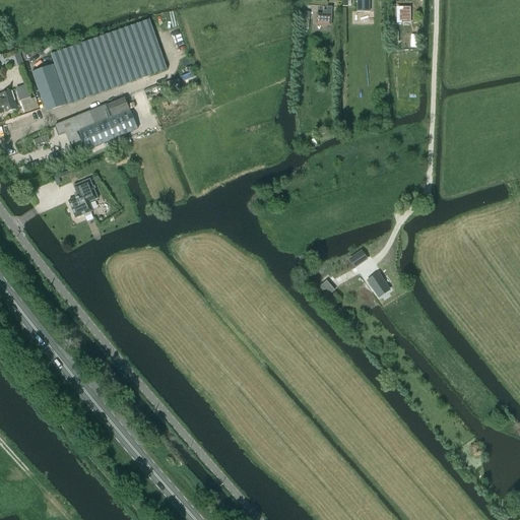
[(356,0),(356,11),(370,11),(369,0),(356,0)]
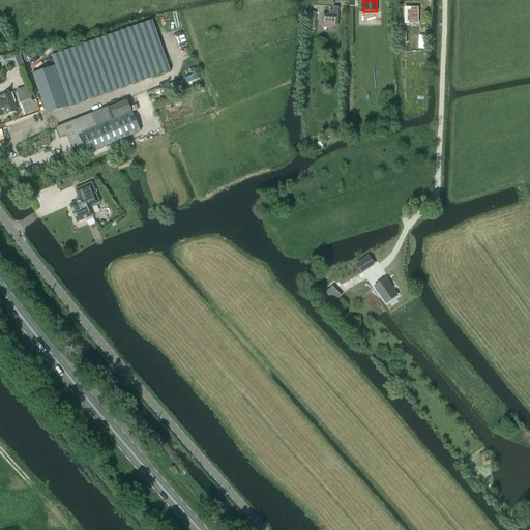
[(417,24),(417,7),(405,7),(405,24),(417,24)]
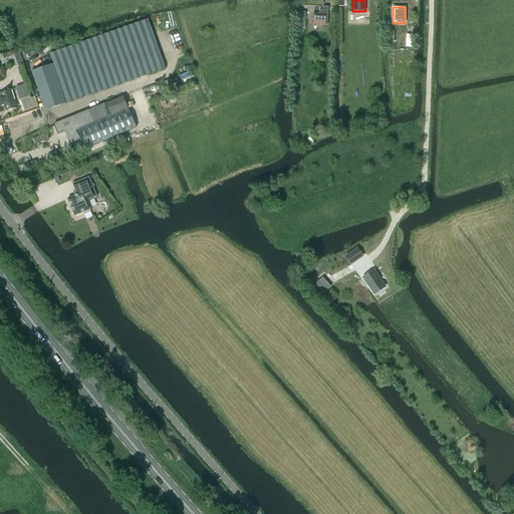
[(327,14),(318,13),(312,12),(311,23),(327,25),(327,14)]
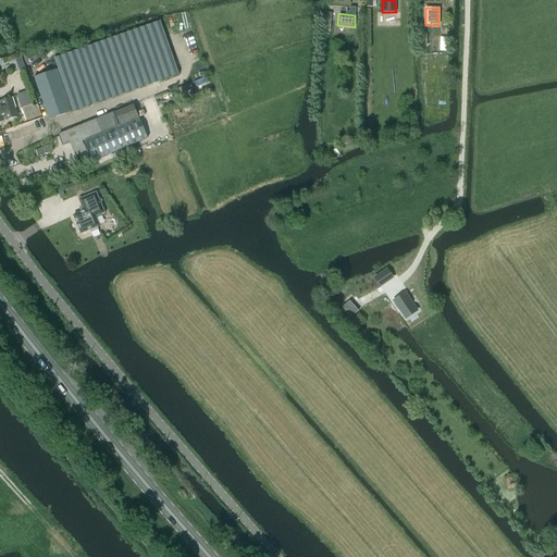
[(59,70),(50,73),(35,78),(49,120),(113,98),(153,85),(180,76),(160,21),(98,44),(83,49),(54,58),(59,70)]
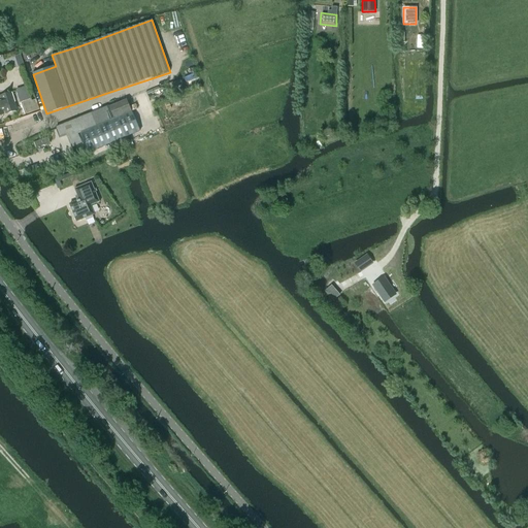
[(0,116),(18,110),(11,93),(0,96),(0,116)]
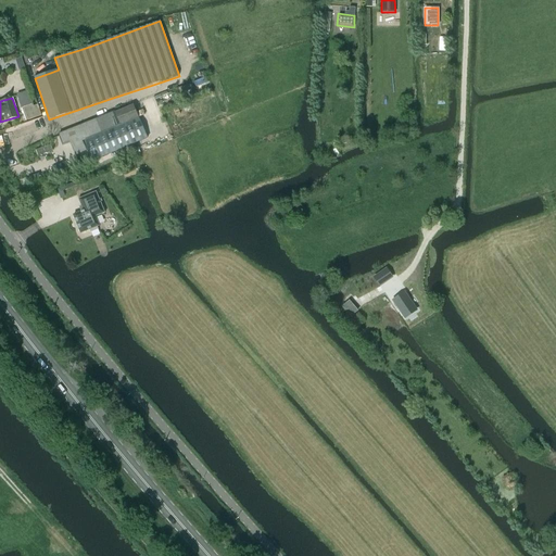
[(22,109),(26,121),(41,116),(38,104),(34,106),(33,104),(22,109)]
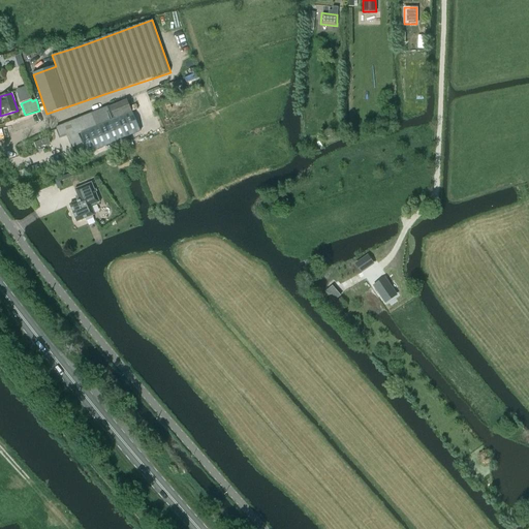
[(75,156),(86,152),(131,133),(124,116),(132,113),(127,100),(110,107),(110,106),(56,128),(60,138),(66,135),(75,156)]
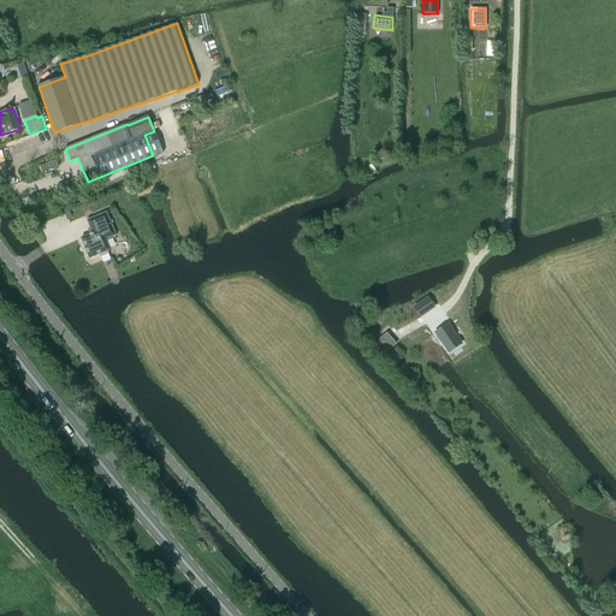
[(59,163),(42,170),(45,176),(61,169),(59,163)]
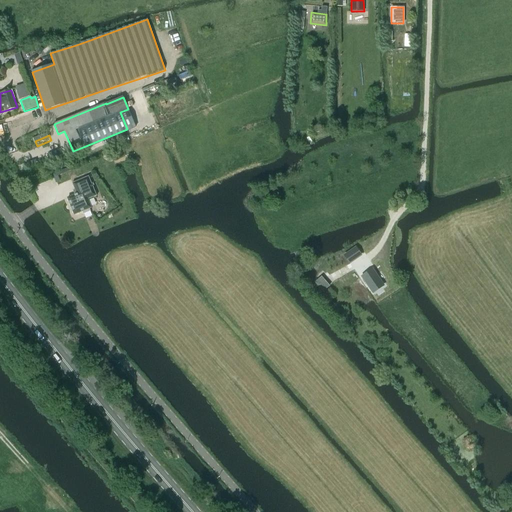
[(79,193),(67,198),(74,215),(83,211),(84,214),(90,211),(89,209),(91,208),(88,200),(97,196),(88,177),(72,183),(75,190),(77,189),(79,193)]
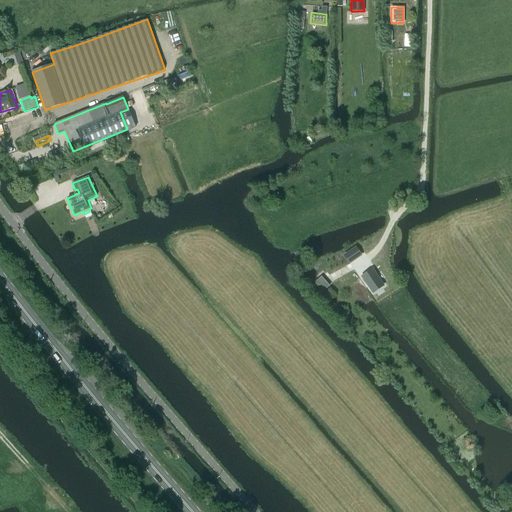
[(376,249),(369,242),(357,253),(360,257),(363,255),(366,258),(376,249)]
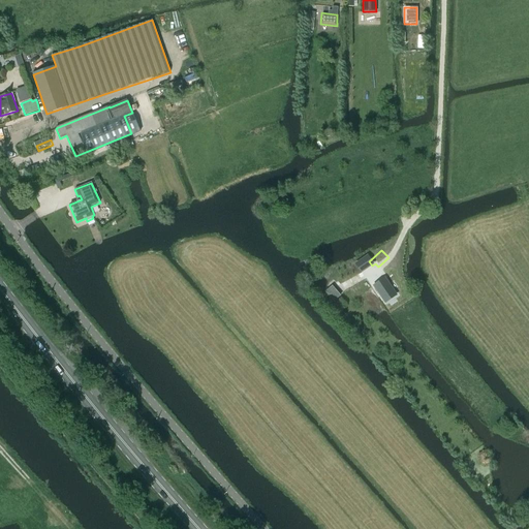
[(325,292),(334,303),(341,297),(333,286),(325,292)]
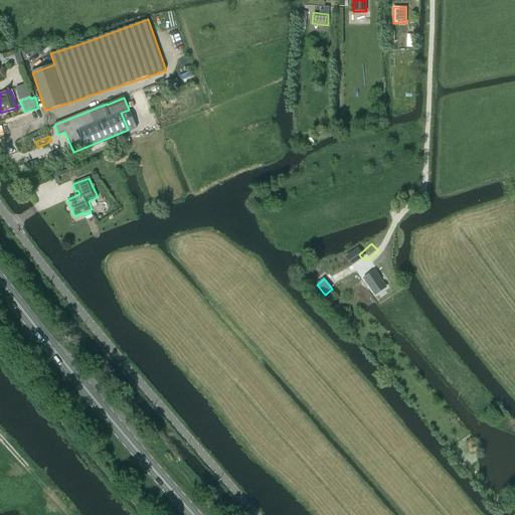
All buildings are outlined.
